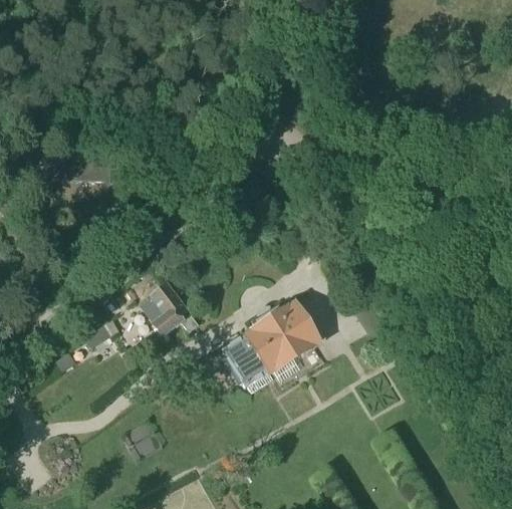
[(109,166),(114,166),(114,146),(102,146),(102,149),(66,148),(66,156),(62,156),(61,180),(110,181),(110,173),(109,173),(109,166)]
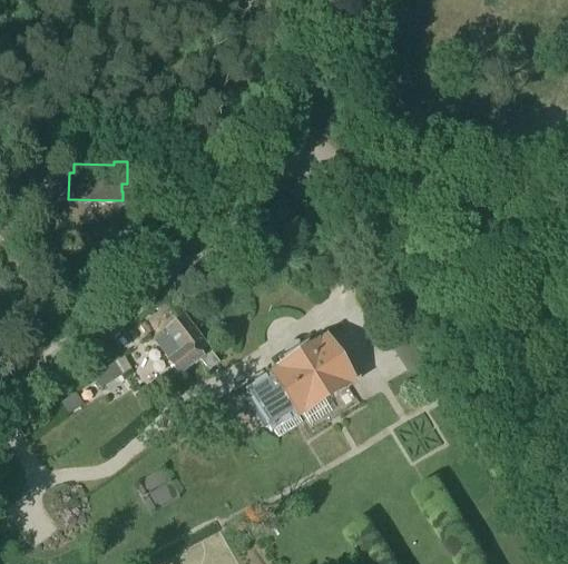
[(10,223),(0,229),(0,230),(8,243),(18,236),(10,223)]
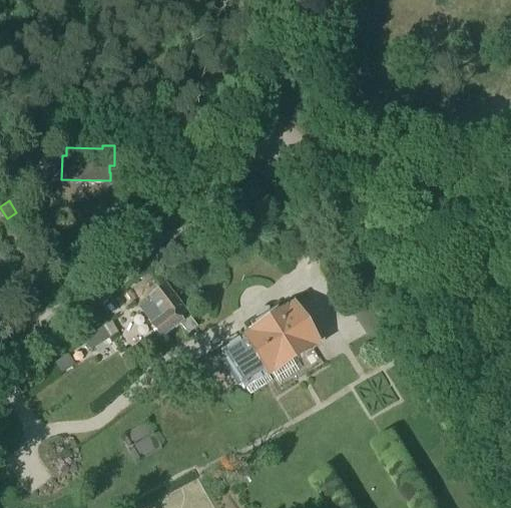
[(151,297),(141,305),(154,322),(151,324),(161,337),(181,322),(188,331),(197,324),(166,284),(156,291),(150,296),(151,297)]
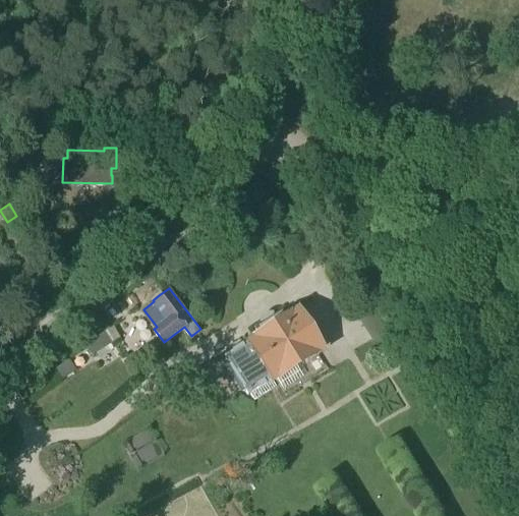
[(288,319),(283,310),(256,327),(262,335),(226,357),(248,393),(321,349),(298,312),(288,319)]
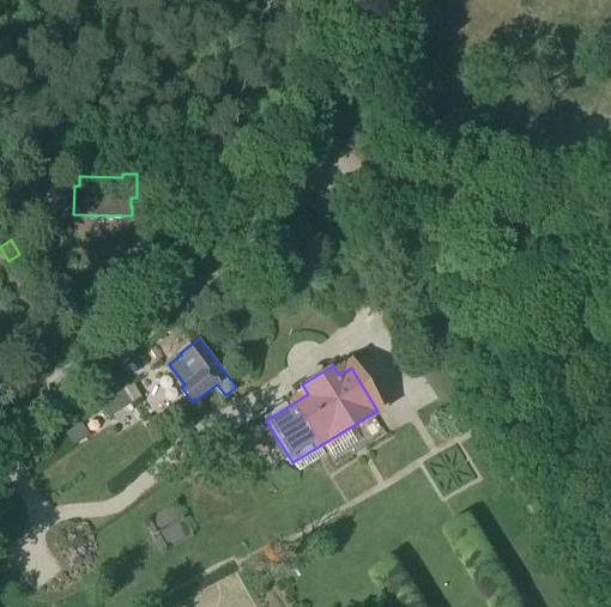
[(82,422),(67,431),(74,443),(89,433),(82,422)]
